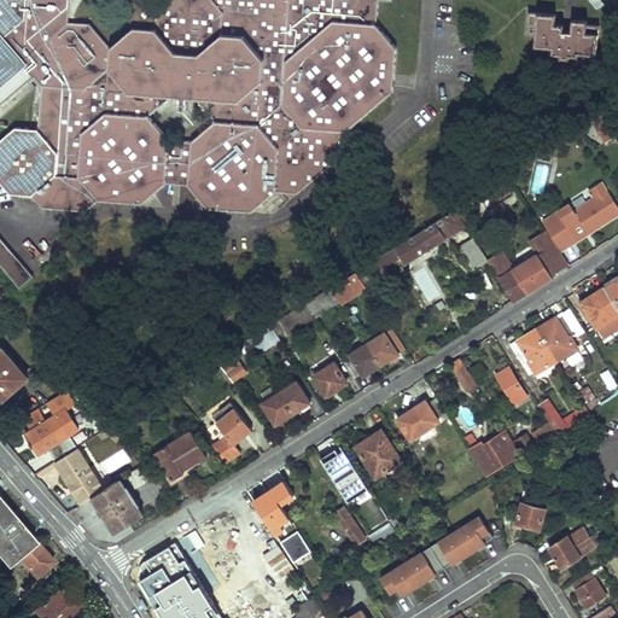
[(0,0),(0,93),(31,66),(50,88),(40,146),(18,145),(7,155),(6,174),(29,198),(52,199),(63,210),(105,211),(115,202),(159,204),(180,184),(202,184),(223,207),(269,207),(291,190),(309,190),(359,151),(359,124),(394,91),(400,85),(401,42),(372,27),(373,0),(174,0),(168,5),(168,27),(147,27),(121,50),(94,21),(66,16),(66,0),(0,0)]
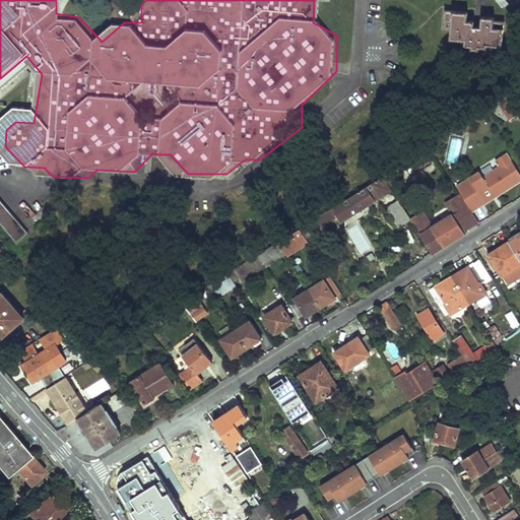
[(496,0),(502,9),(509,5),(505,0),(496,0)]
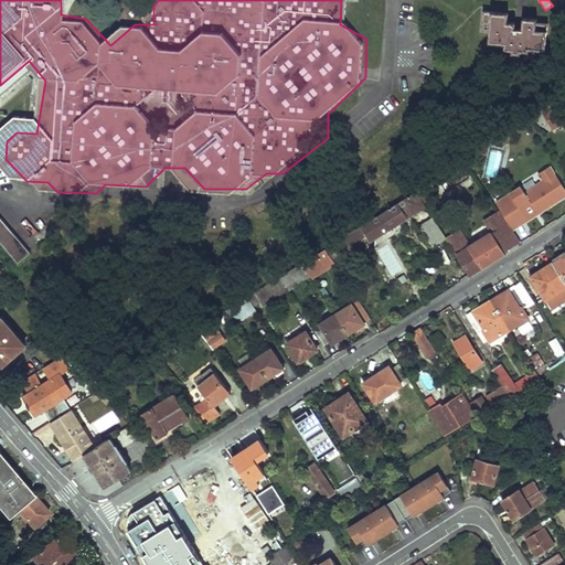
[(493,34),(492,43),(509,44),(509,50),(515,50),(515,54),(524,54),(524,51),(532,52),(532,48),(547,49),(548,22),(539,21),(539,19),(524,18),(523,30),(518,30),(518,23),(510,23),(510,14),(486,13),(484,34),(493,34)]
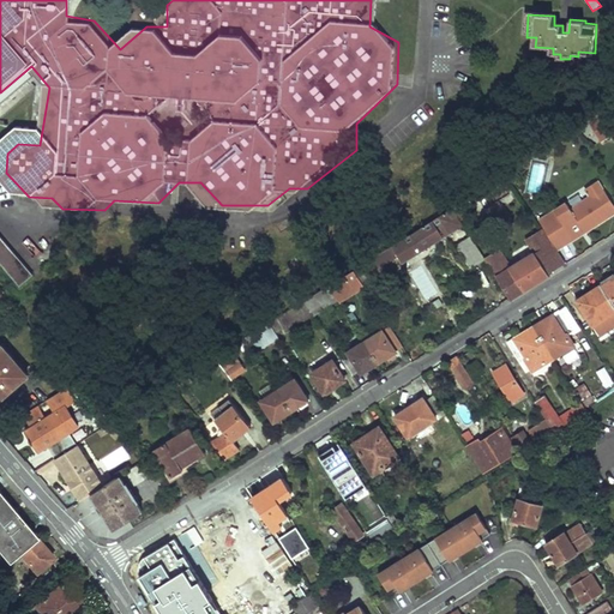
[(613,104),(603,113),(607,119),(613,114),(613,104)]
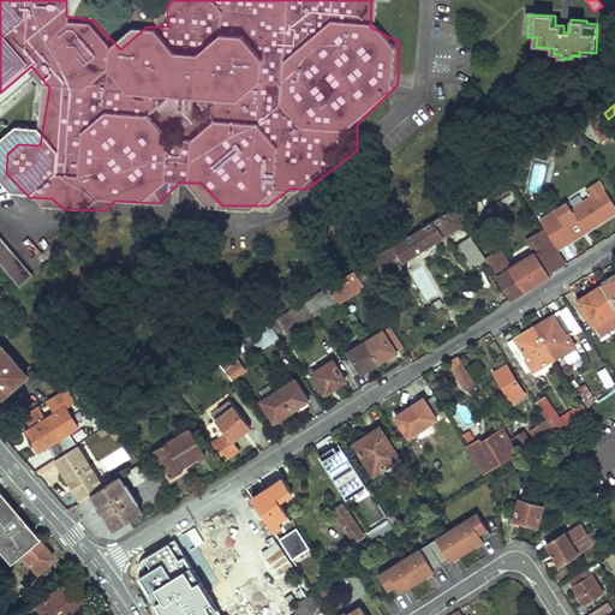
[(601,124),(608,119),(604,113),(597,118),(601,124)]
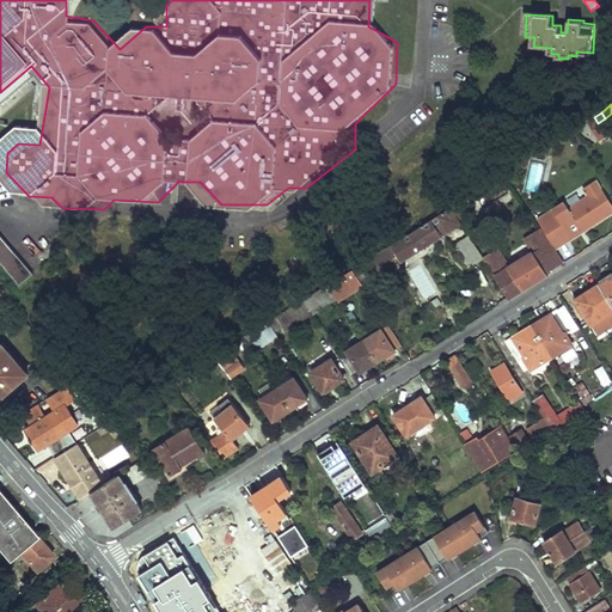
[(542,193),(543,165),(528,164),(527,193),(542,193)]
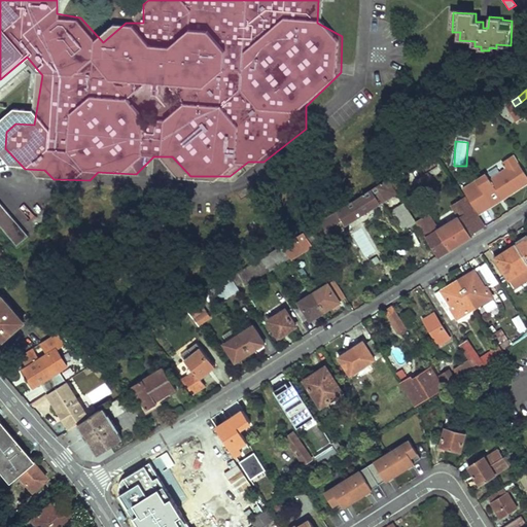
[(526,182),(526,176),(514,156),(503,163),(507,169),(490,180),(487,175),(463,189),(479,213),(526,182)]
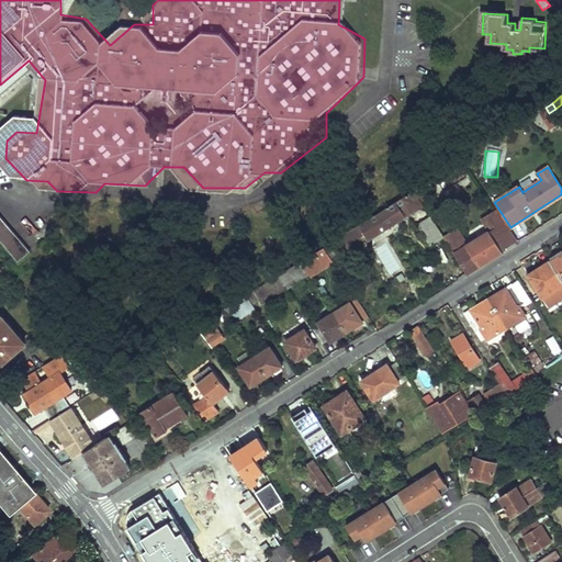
[(420,186),(415,189),(423,201),(428,198),(420,186)]
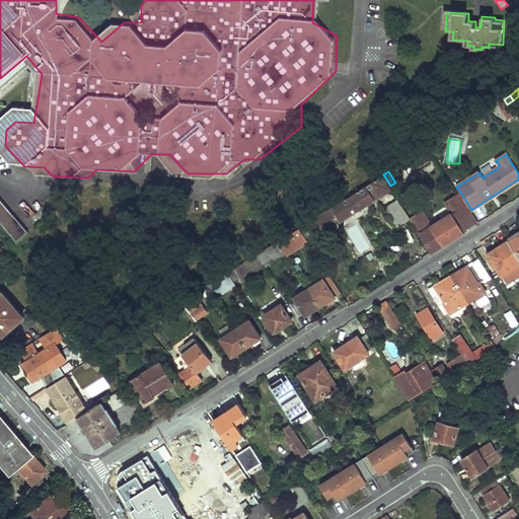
[(383,174),(324,213),(318,216),(323,224),(338,214),(343,221),(371,203),(392,190),(390,186),(383,174)]
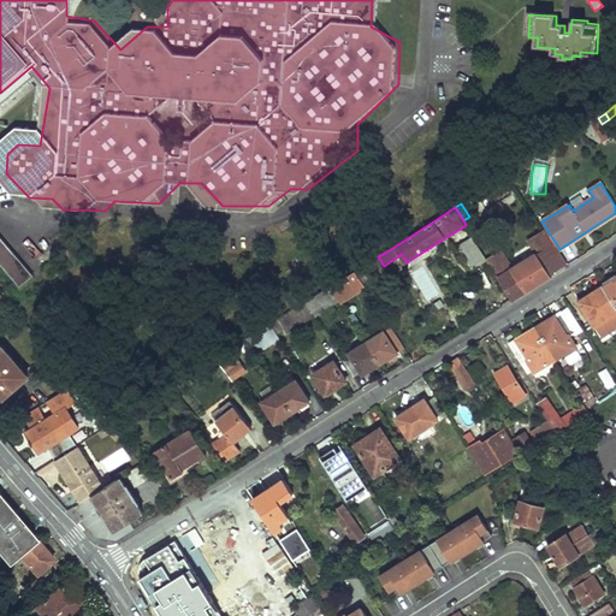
[(529,241),(538,254),(514,268),(513,270),(510,265),(505,267),(498,254),(487,260),(513,301),(514,300),(552,276),(551,273),(567,264),(552,244),(544,230),(529,241)]
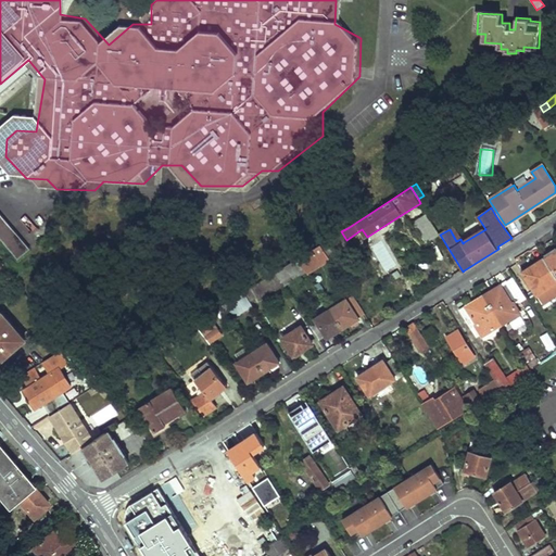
[(0,234),(21,257),(33,247),(0,209),(0,234)]
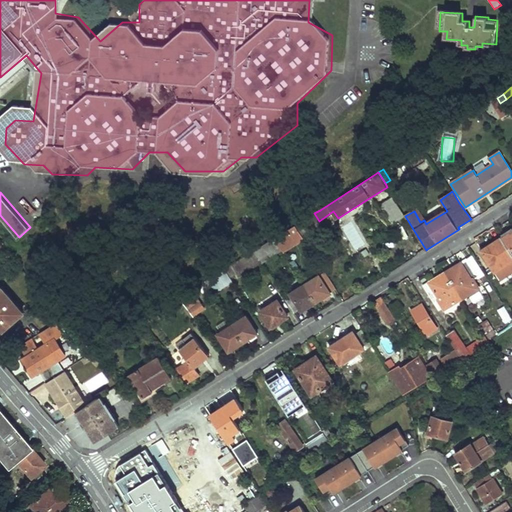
[(382,205),(395,224),(405,217),(394,198),(382,205)]
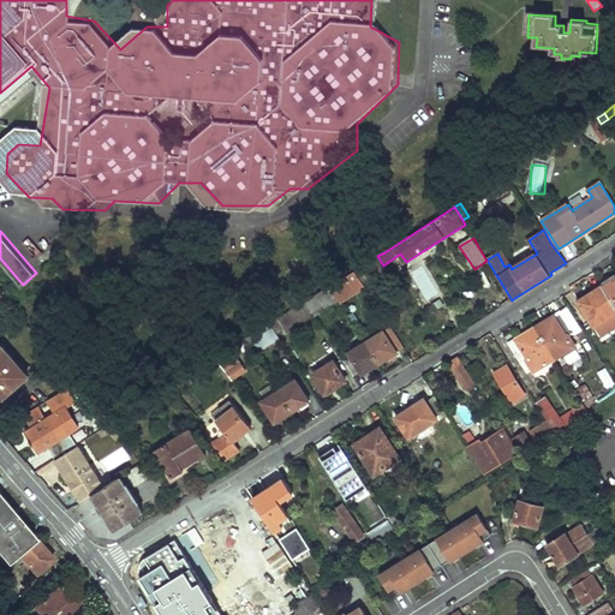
[(513,268),(502,251),(497,254),(505,267),(509,264),(512,269),(513,268)]
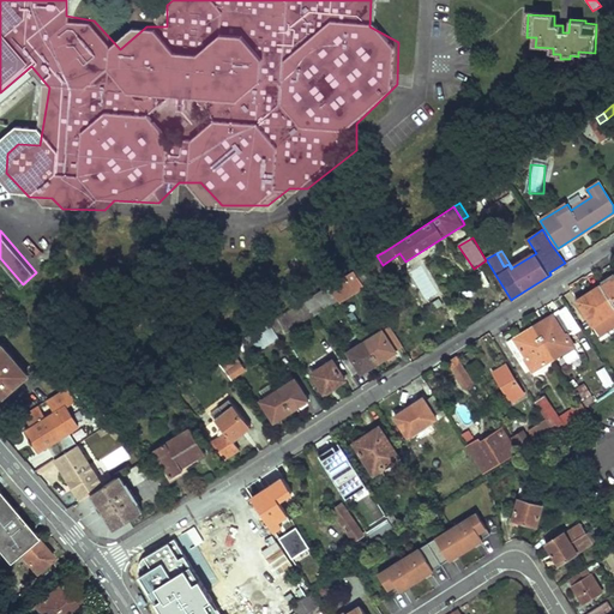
[(386,270),(383,265),(377,256),(355,269),(365,284),(386,270)]
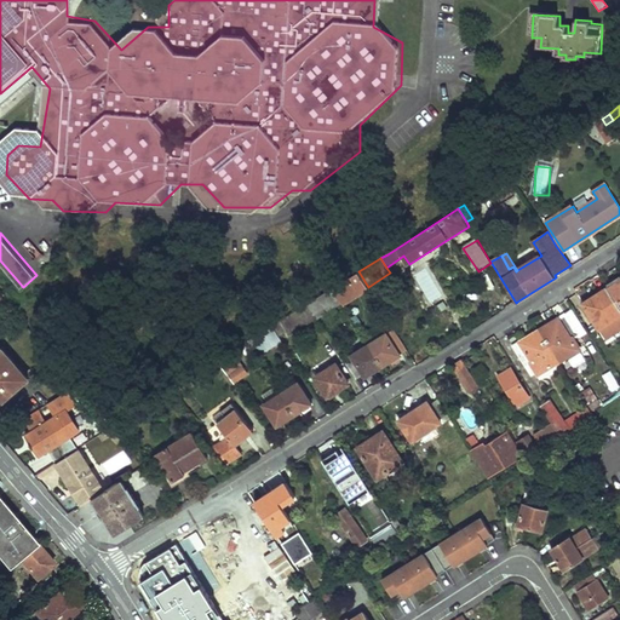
[(342,302),(343,305),(368,288),(368,287),(359,271),(333,288),(342,302)]
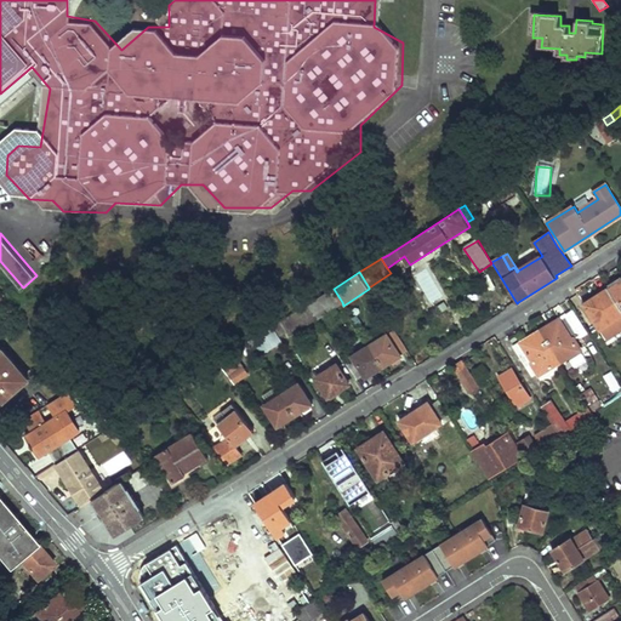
[(620,279),(608,289),(620,309),(620,279)]
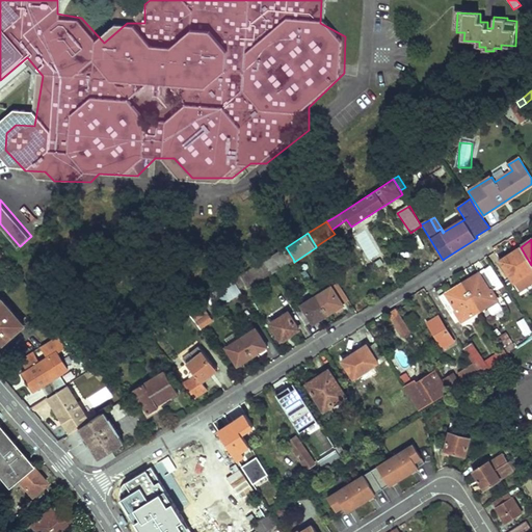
[(272,272),(293,259),(286,247),(265,260),(272,272)]
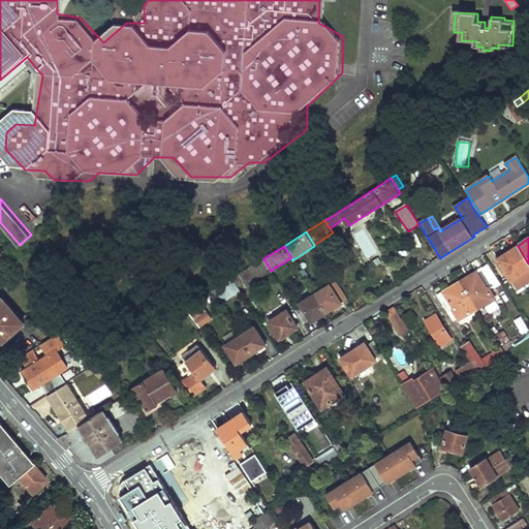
[(498,262),(510,282),(528,270),(528,263),(518,246),(499,257),(498,262)]
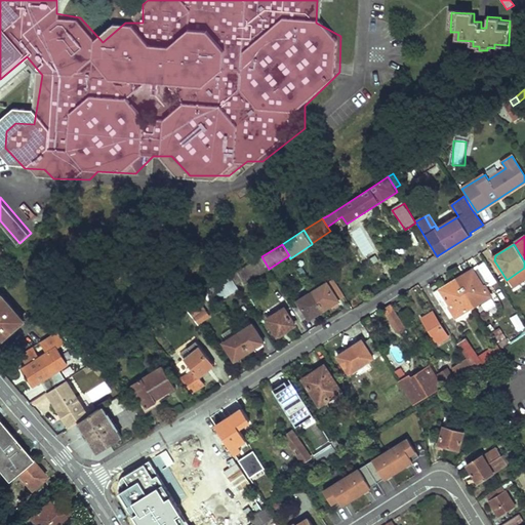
[(237,284),(244,280),(246,283),(269,269),(261,256),(239,271),(232,275),(237,284)]
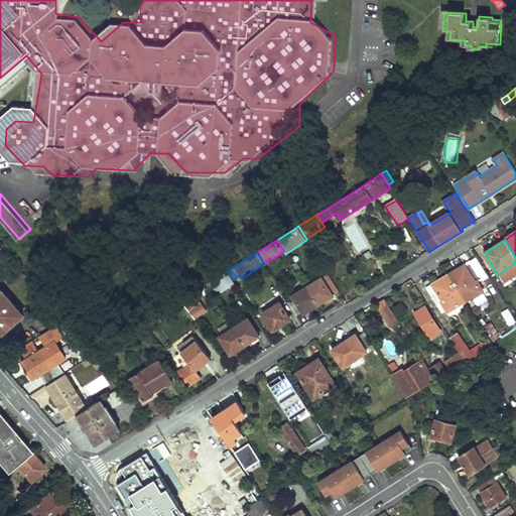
[(448,275),(465,300),(482,289),(476,280),(480,277),(471,262),(448,275)]
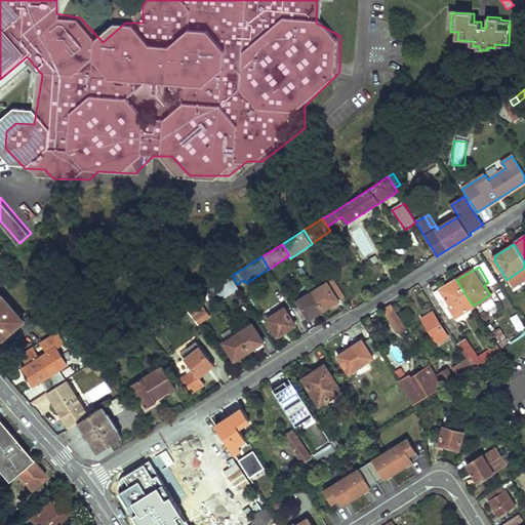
[(524,268),(507,280),(513,289),(524,281),(524,268)]
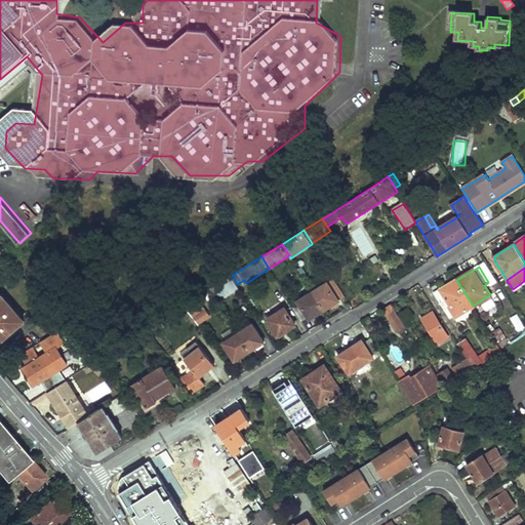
[(232,275),(210,289),(217,301),(240,288),(237,284),(232,275)]
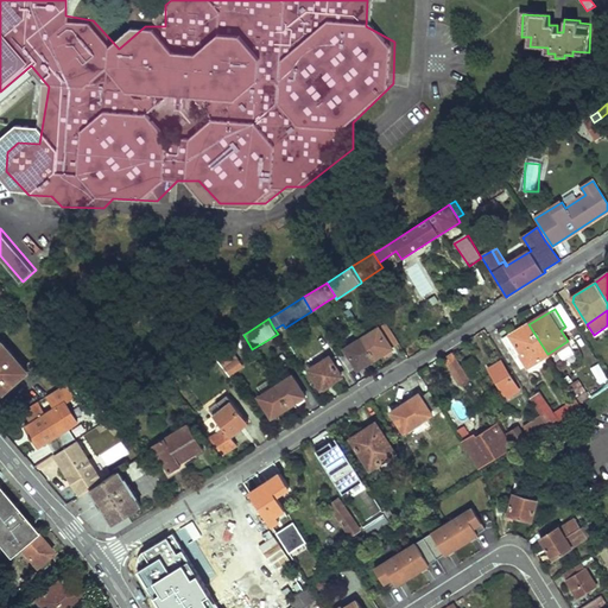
[(362,339),(375,360),(391,349),(388,346),(397,340),(386,323),(362,339)]
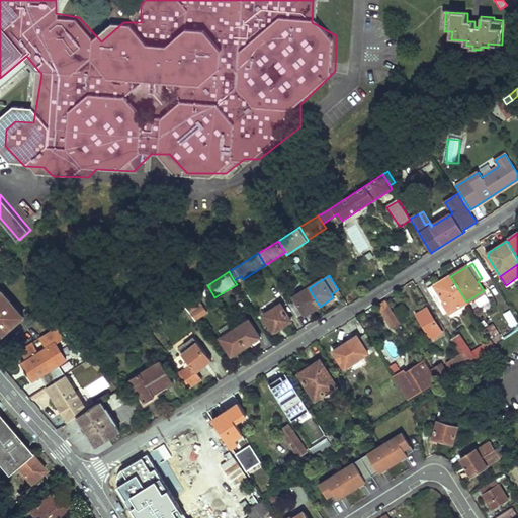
[(429,289),(444,313),(448,310),(450,313),(466,301),(450,276),(429,289)]
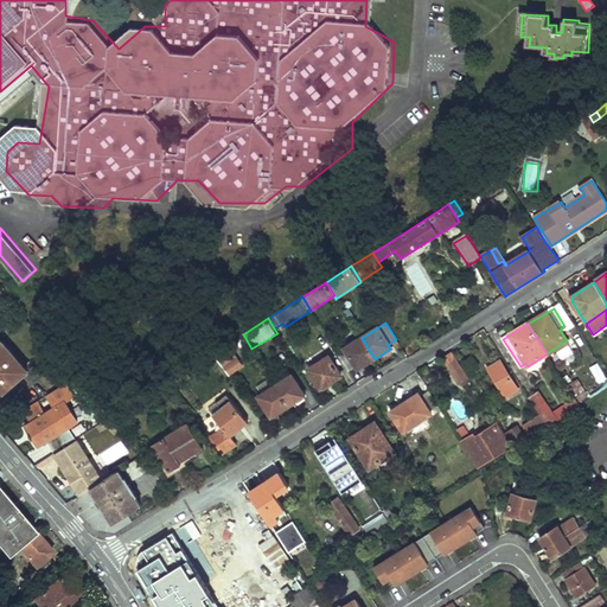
[(362,338),(338,353),(349,370),(356,365),(358,369),(375,359),(362,338)]
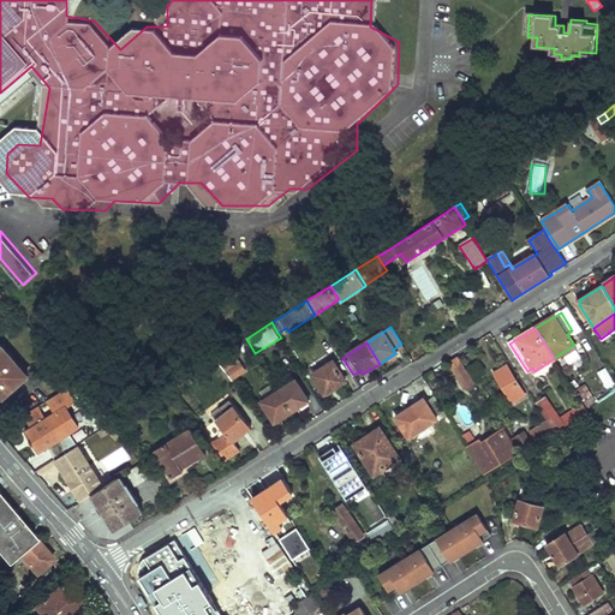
[(4,346),(0,348),(0,400),(29,376),(4,346)]
